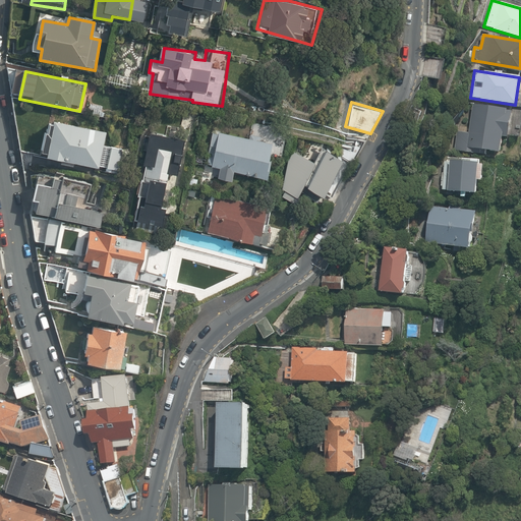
[(468,134),(456,132),(454,151),(468,153),(469,149),(498,153),(500,137),(507,138),(511,111),(472,106),(468,134)]
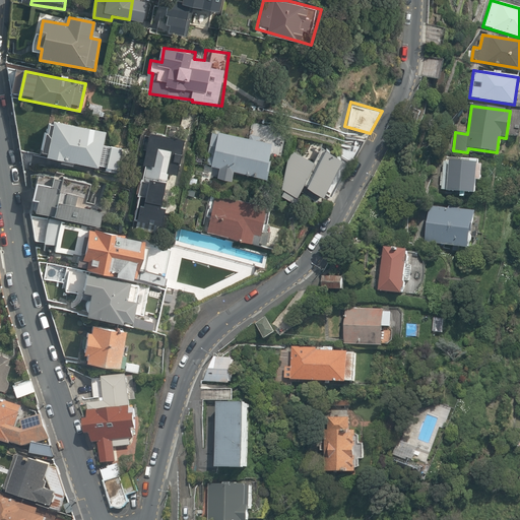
[(49,123),(42,158),(117,174),(122,148),(105,145),(107,134),(49,123)]
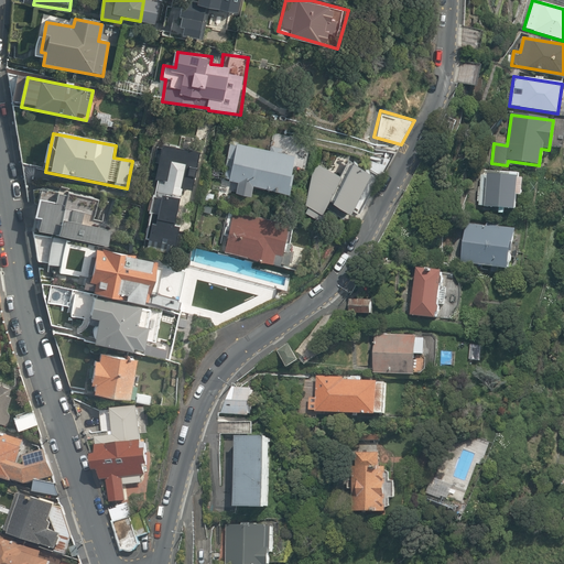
[(305,154),(235,140),(226,180),(241,182),(239,194),(252,196),(255,186),(296,195),(305,154)]
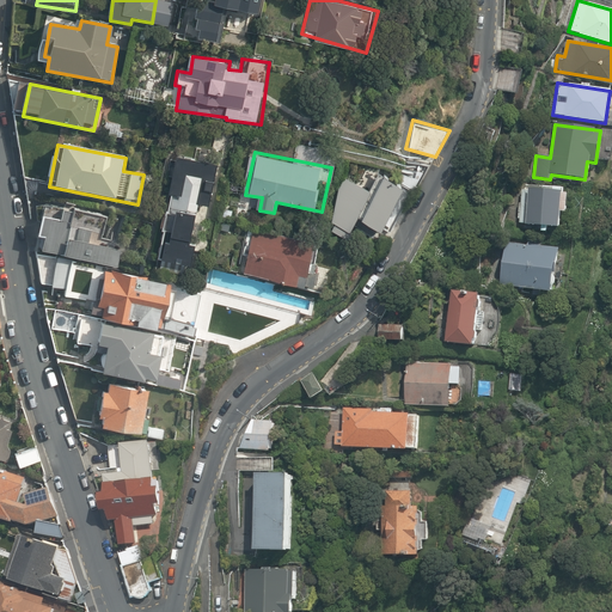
[(203,270),(221,165),(172,157),(154,262),(203,270)]
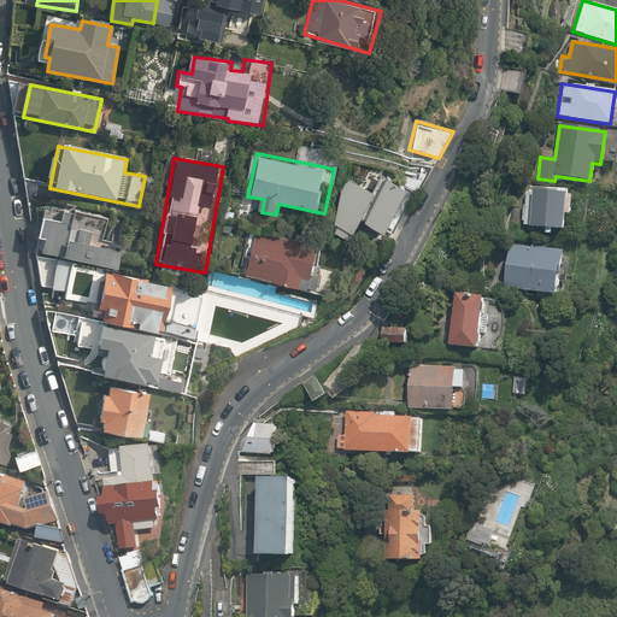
[(333,223),(347,235),(358,217),(376,228),(399,183),(378,171),(369,191),(344,177),(333,223)]
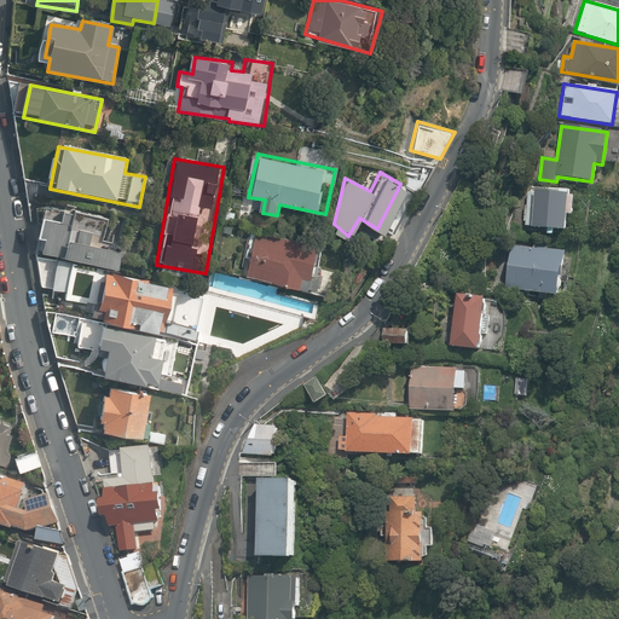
[(566,194),(533,191),(531,227),(563,230),(566,194)]
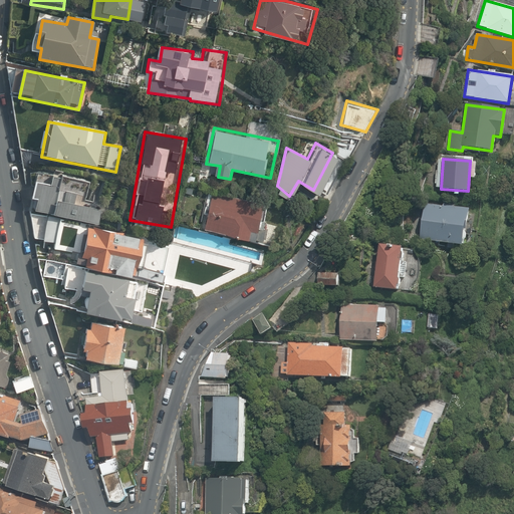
[(40,201),(38,212),(98,224),(102,202),(88,199),(92,178),(39,168),(33,200),(40,201)]
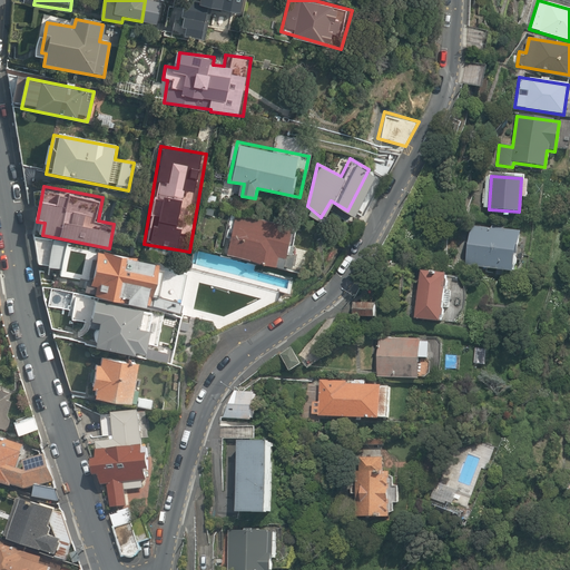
[(224,219),(217,253),(305,272),(311,242),(279,235),(283,222),(251,215),(248,225),(224,219)]
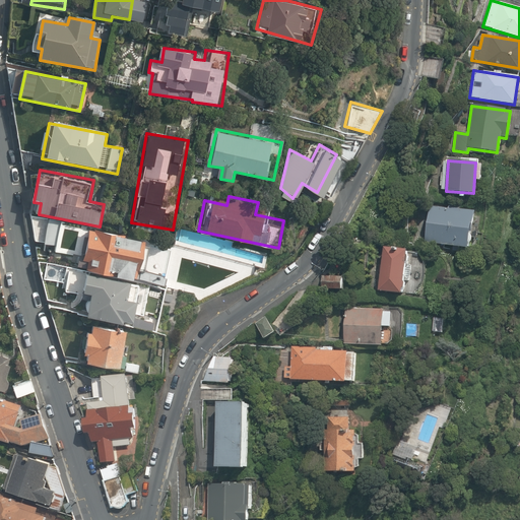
[(473,211),(430,205),(425,243),(468,248),(473,211)]
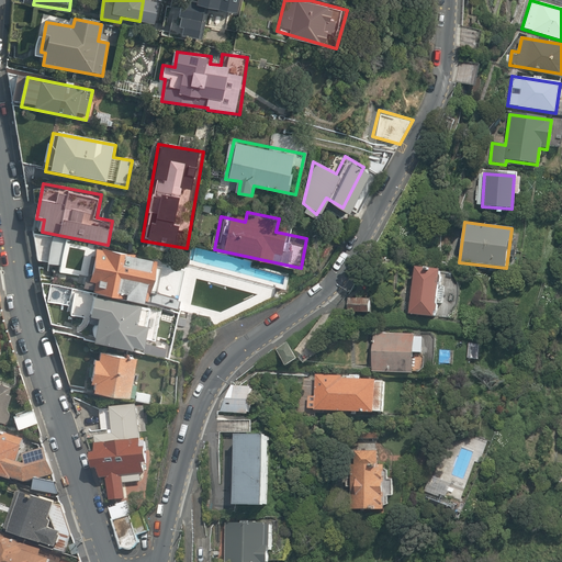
[(97,249),(87,296),(148,308),(148,306),(157,261),(97,249)]
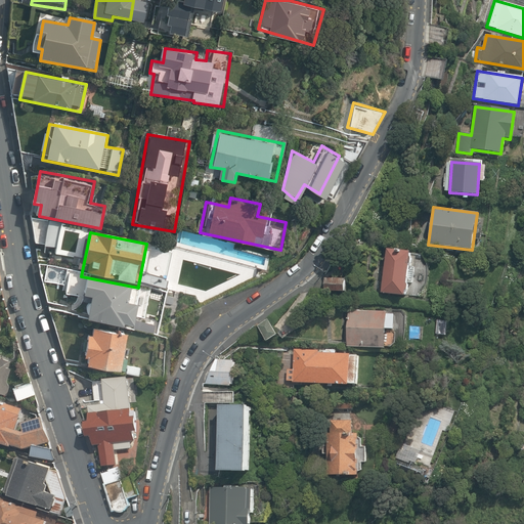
[(138,286),(214,301),(260,281),(264,257),(148,234),(146,244),(138,286)]
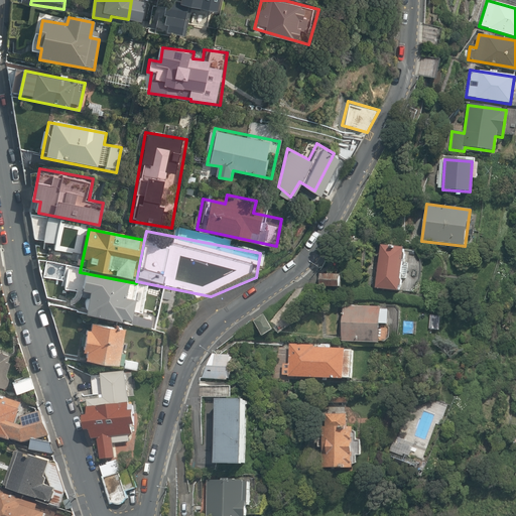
[(378,288),(401,291),(402,287),(403,286),(404,280),(403,279),(405,260),(406,259),(407,255),(406,253),(406,248),(383,245),(378,288)]
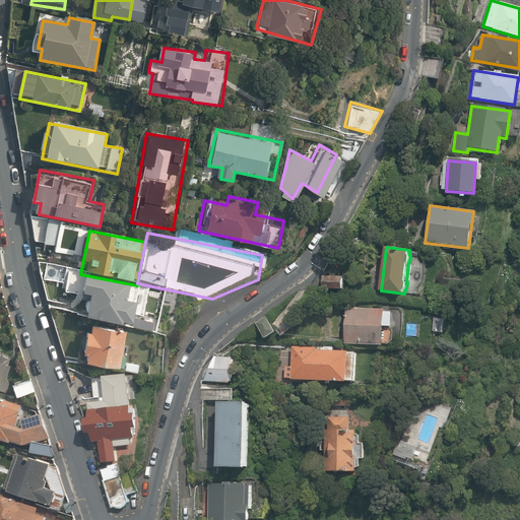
[(165,290),(137,285),(80,274),(71,272),(67,293),(92,298),(88,316),(156,329),(165,290)]
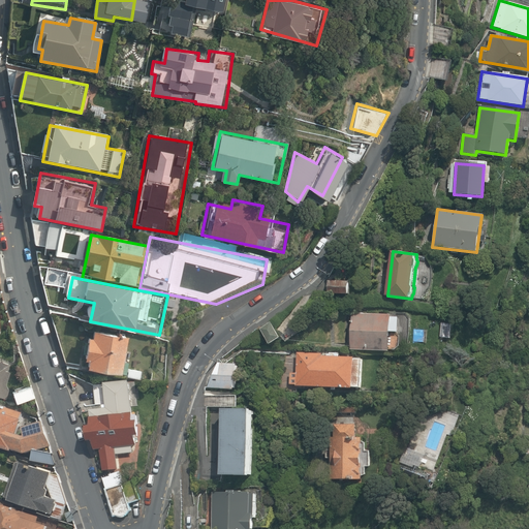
[(329,293),(350,296),(351,282),(330,280),(329,293)]
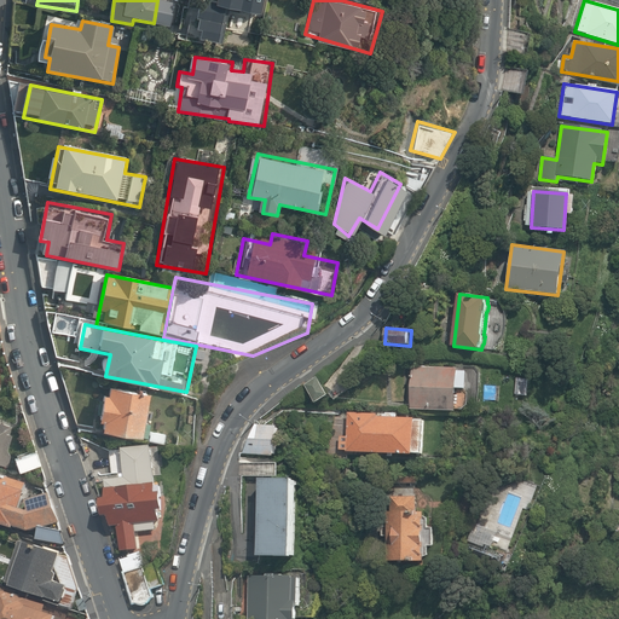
[(411,409),(457,411),(460,369),(414,366),(411,409)]
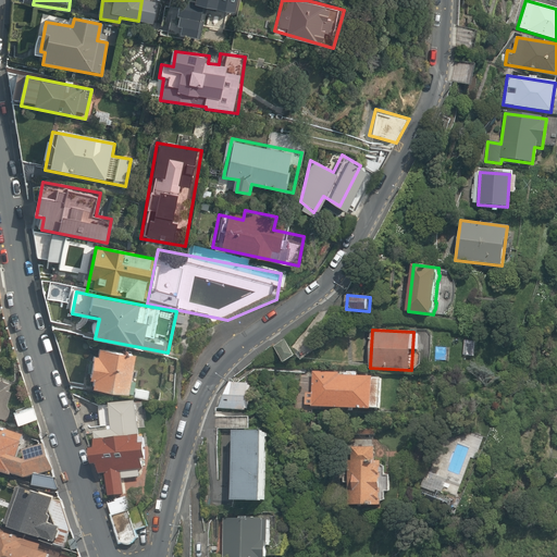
[(275,346),(286,362),(297,356),(286,339),(275,346)]
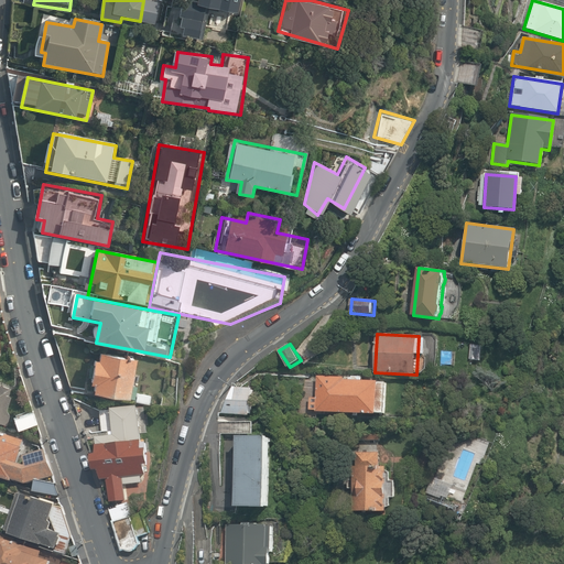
[(128,397),(136,356),(99,350),(98,358),(93,357),(88,382),(94,383),(93,391),(128,397)]
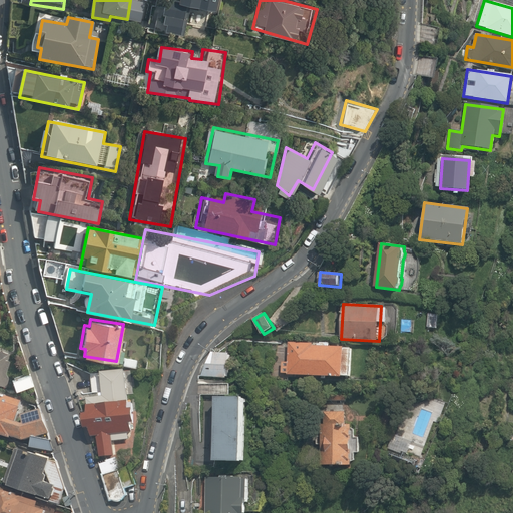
[(288,374),(345,377),(345,376),(352,376),(354,348),(330,347),(330,343),(322,342),(322,346),(314,345),(314,343),(290,342),(289,362),(283,361),(283,372),(289,373),(288,374)]
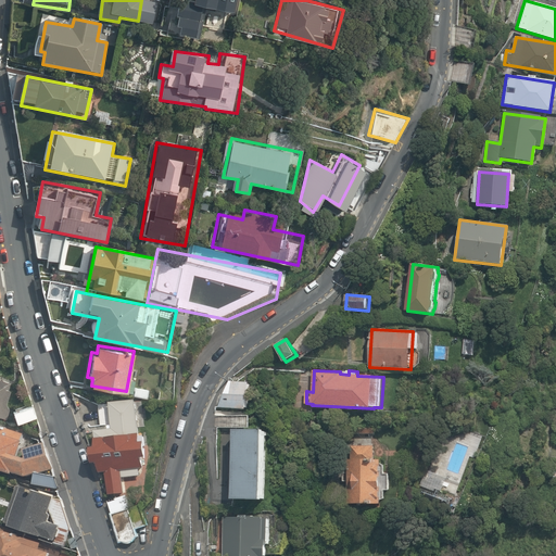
[(0,418),(12,379),(0,375),(0,418)]
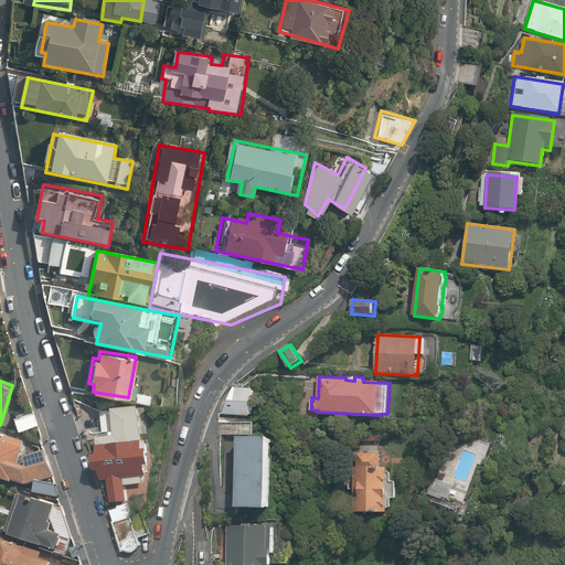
[(223,414),(252,416),(254,388),(234,387),(223,414)]
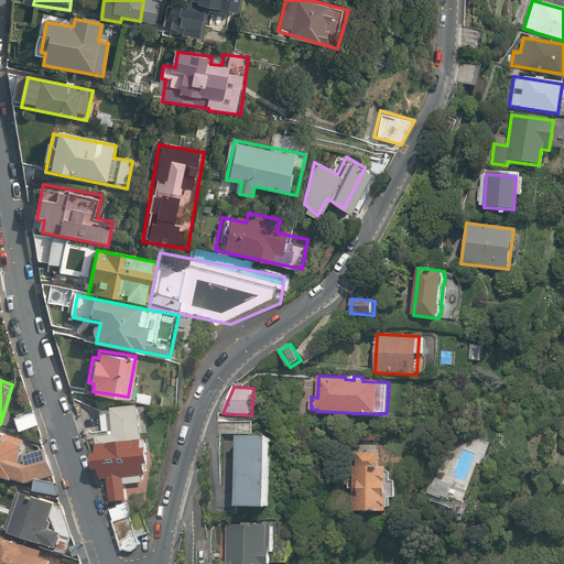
[(33,409),(12,415),(19,433),(39,425),(33,409)]
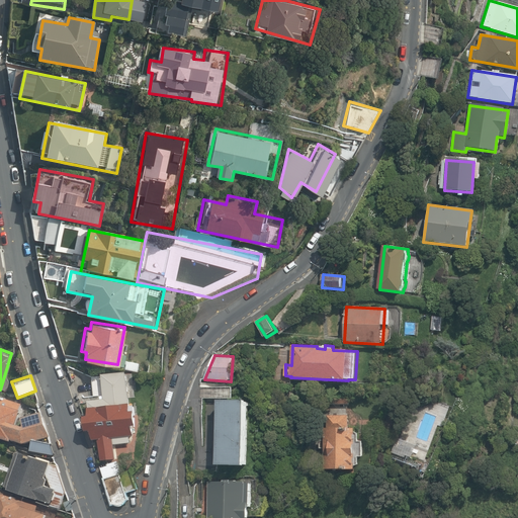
[(135,414),(135,412),(133,412),(130,395),(88,402),(91,417),(87,418),(90,438),(97,437),(101,460),(116,457),(115,451),(134,448),(131,431),(136,430),(135,425),(141,424),(139,413),(135,414)]
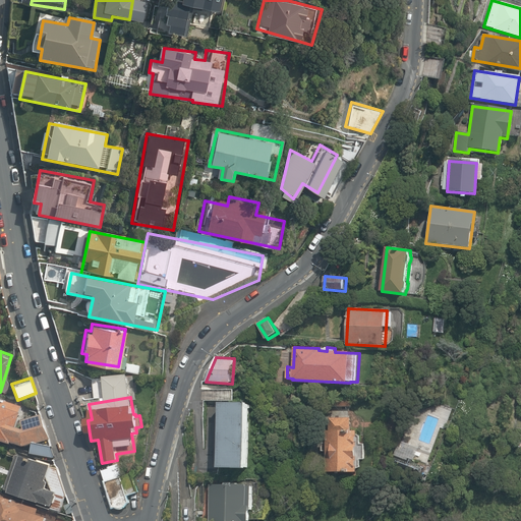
[(0,443),(15,448),(16,446),(27,448),(51,441),(44,416),(24,421),(25,416),(21,415),(24,406),(3,399),(2,401),(0,400),(0,443)]
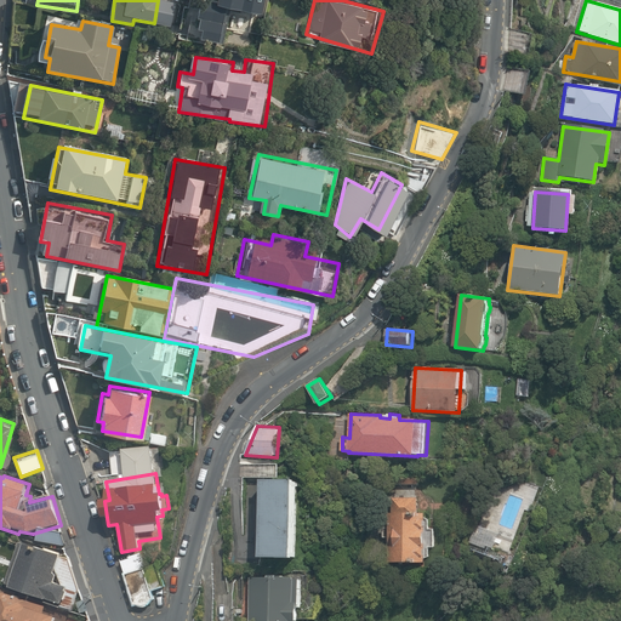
[(262,558),(296,559),(298,480),(263,480),(262,558)]
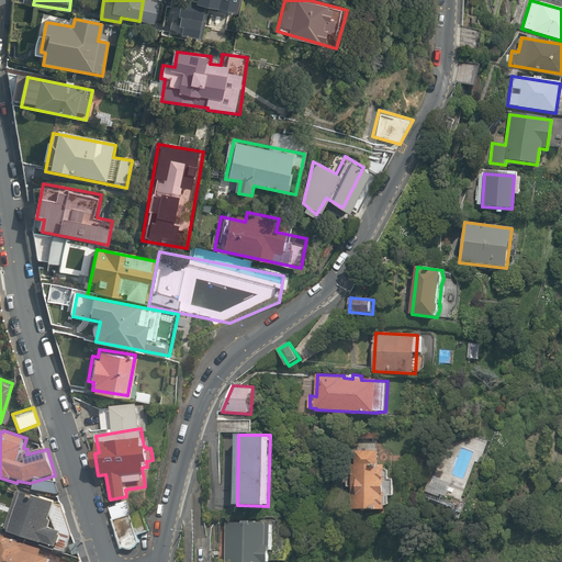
[(353,509),(385,509),(385,505),(390,504),(390,495),(394,495),(394,479),(390,479),(390,470),(385,468),(385,464),(378,464),(379,450),(356,450),(356,464),(352,464),(352,476),(348,478),(348,486),(353,486),(353,509)]
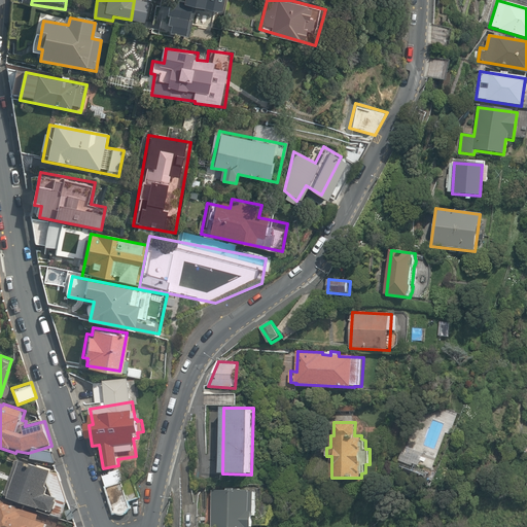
[(518,451),(526,452),(526,444),(519,444),(518,451)]
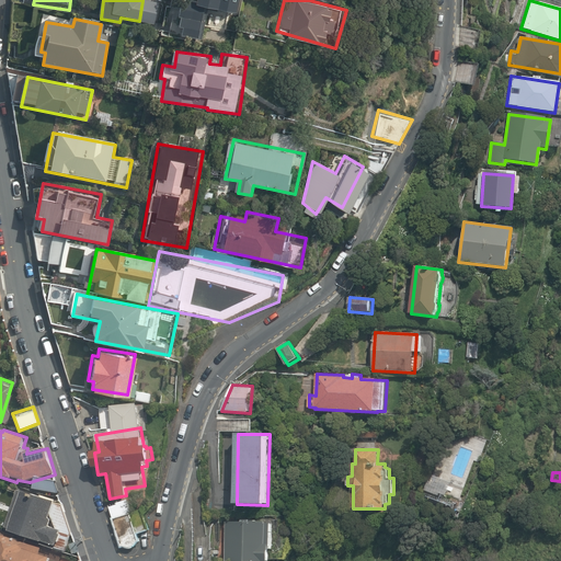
[(58,485),(38,480),(35,491),(55,495),(58,485)]
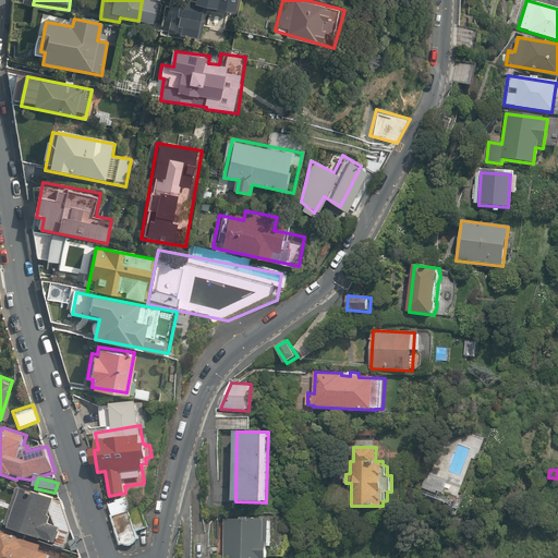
[(424,500),(452,510),(456,500),(441,495),(444,488),(429,484),(424,500)]
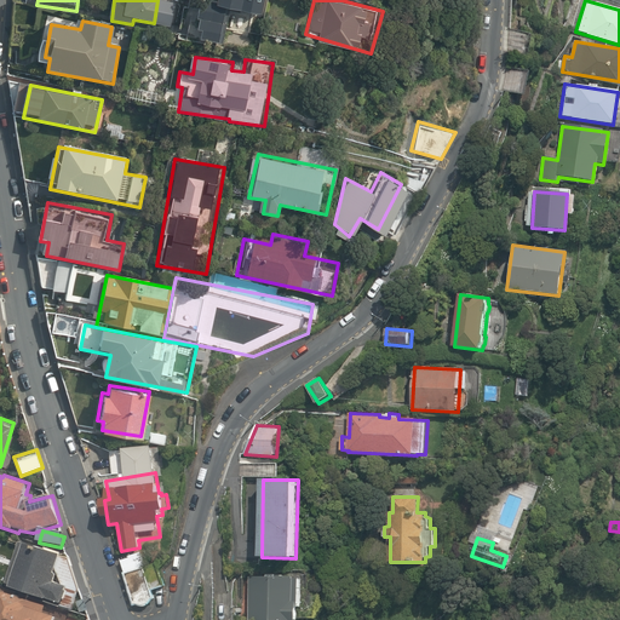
[(15,592),(59,608),(62,603),(65,604),(70,589),(57,584),(65,560),(21,544),(9,586),(16,587),(15,592)]
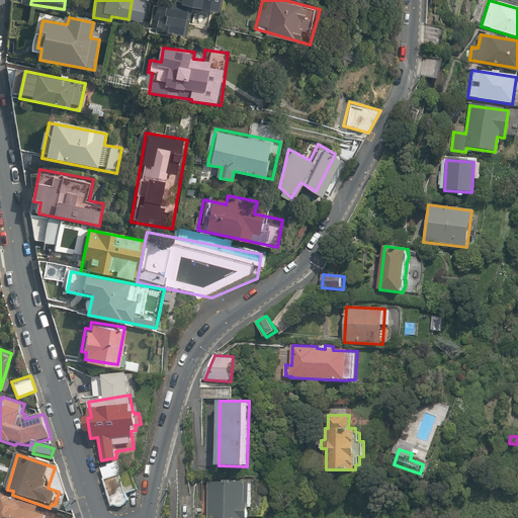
[(117,460),(100,464),(110,504),(114,503),(117,504),(121,504),(124,502),(126,499),(128,499),(127,491),(136,489),(131,468),(120,471),(117,460)]
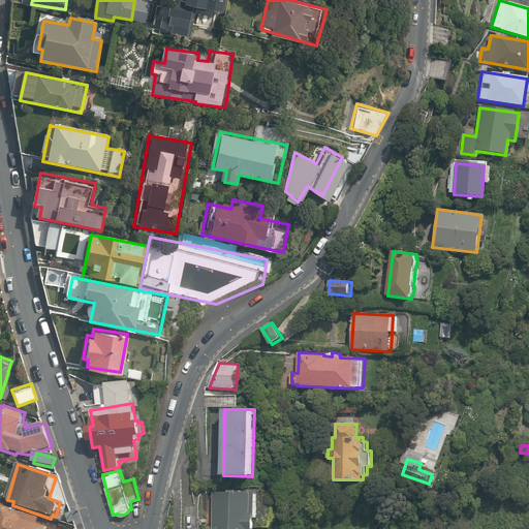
[(213,528),(255,528),(256,515),(257,515),(257,492),(214,492),(213,528)]
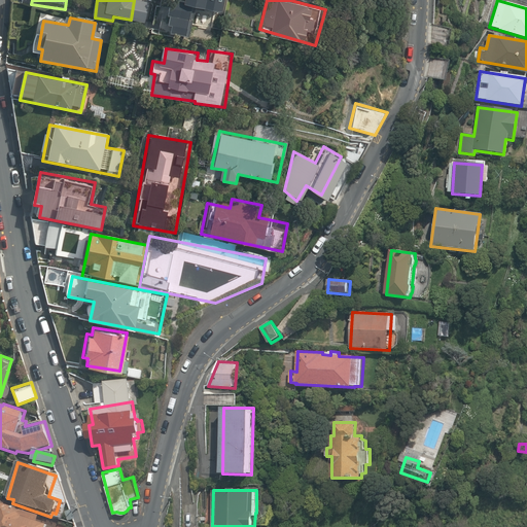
[(39,522),(41,517),(7,506),(2,522),(0,521),(0,526),(49,526),(50,525),(39,522)]
